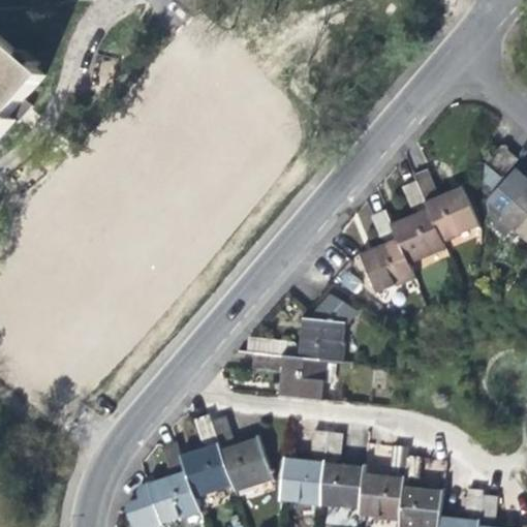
[(0,134),(13,120),(17,122),(24,114),(31,106),(23,98),(43,74),(34,66),(21,56),(0,37),(0,134)]
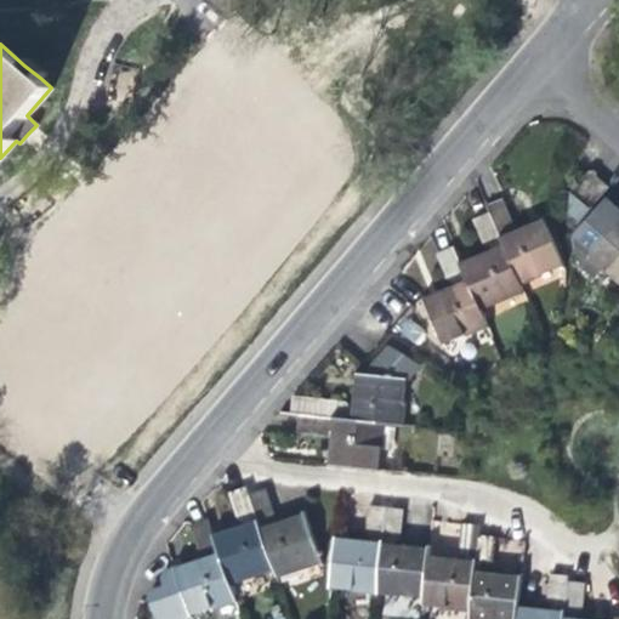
[(29,60),(24,66),(40,78),(45,73),(29,60)]
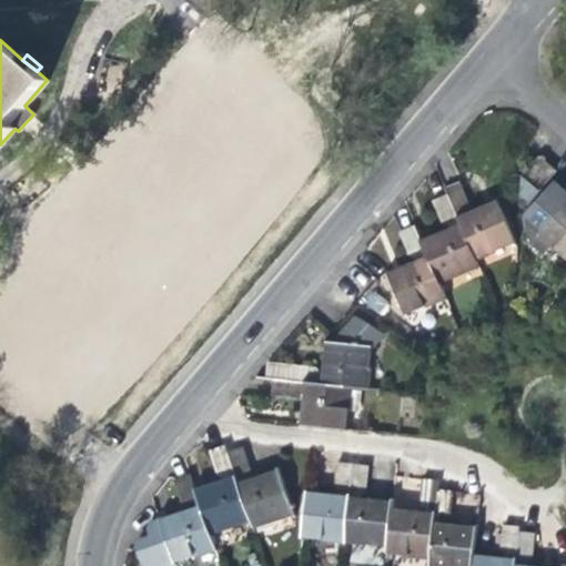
[(549,243),(565,256),(565,198),(551,184),(545,191),(539,187),(537,190),(521,175),(518,194),(526,241),(542,253),(549,243)]
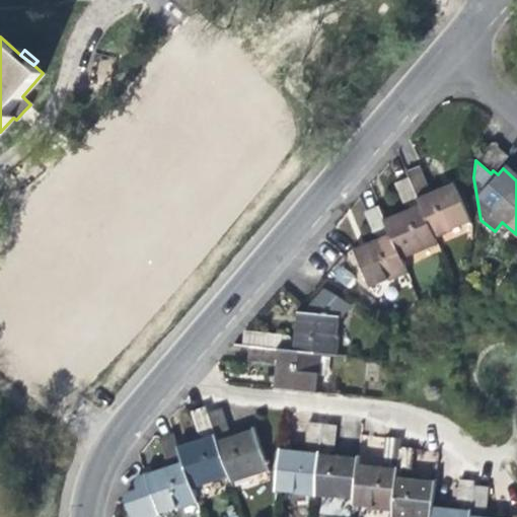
[(427,185),(419,164),(404,169),(408,175),(433,235),(469,219),(453,183),(439,189),(425,195),(424,191),(427,185)]
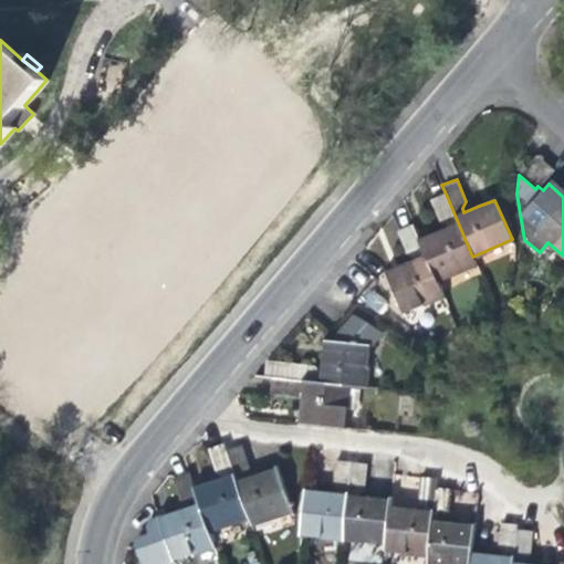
[(472,257),(445,191),(429,198),(438,221),(446,225),(447,228),(430,235),(419,239),(436,280),(474,263),(472,257)]
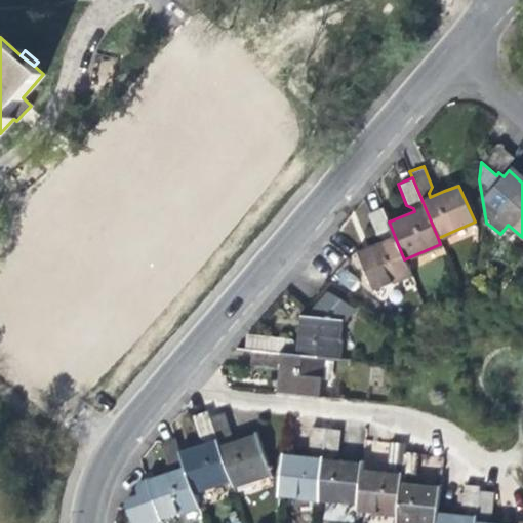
[(404,259),(389,222),(383,207),(369,213),(377,236),(384,237),(385,241),(369,247),(357,251),(372,289),(409,275),(404,259)]
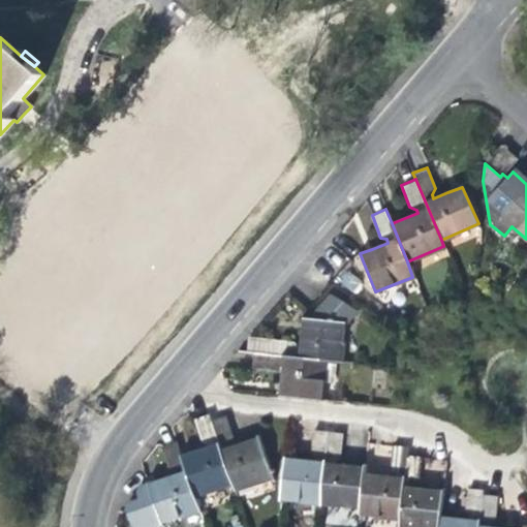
[(344,320),(353,308),(332,293),(311,317),(304,316),(303,330),(301,346),(297,345),(292,341),(247,337),(245,351),(253,351),(324,359),(340,361),(344,320)]
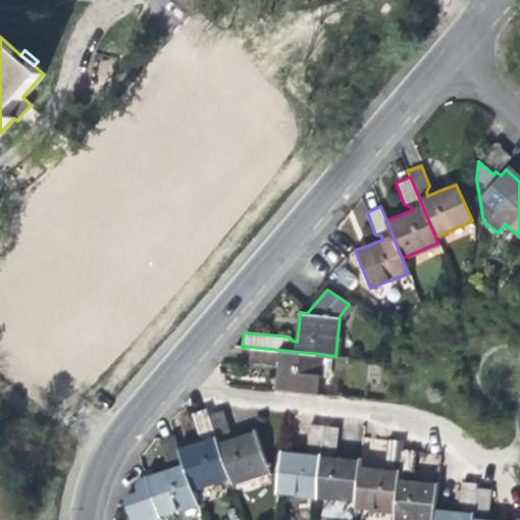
[(316,393),(320,354),(250,347),(248,360),(271,363),(275,359),(279,360),(278,372),(276,388),(316,393)]
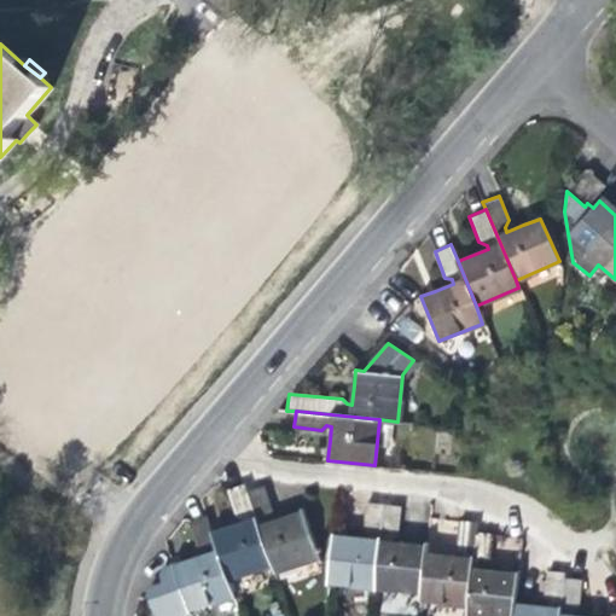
[(271,562),(247,490),(244,482),(227,488),(236,513),(243,517),(244,521),(228,526),(210,532),(225,576),(271,562)]
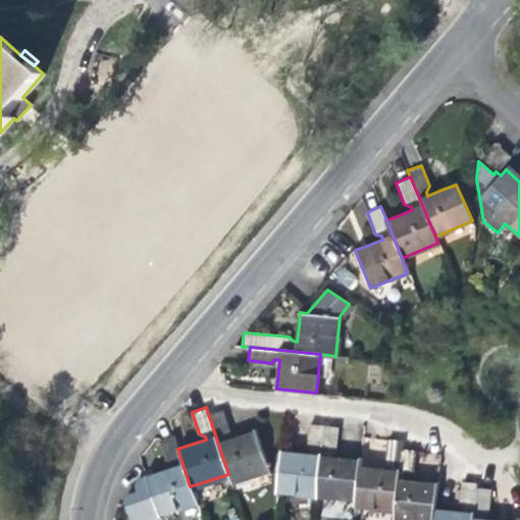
[(229,430),(222,410),(208,414),(228,474),(230,483),(267,470),(255,431),(240,436),(226,440),(225,436),(229,430)]
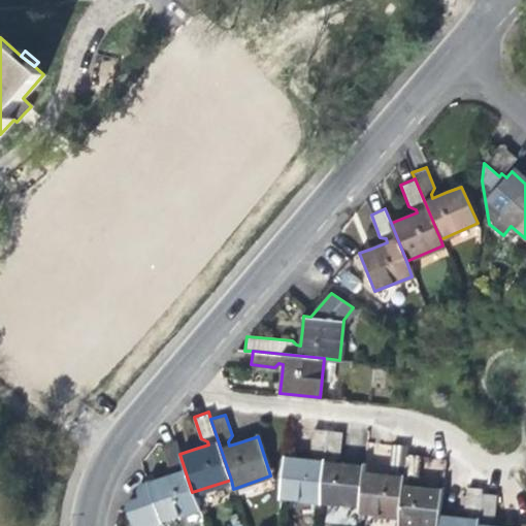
[(280,496),(319,500),(327,430),(311,429),(309,451),(315,456),(314,459),(296,457),(284,456),(280,496)]
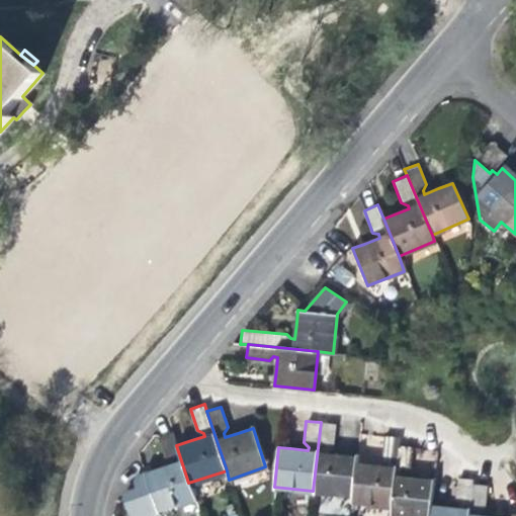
[(332,444),(334,424),(321,422),(313,491),(353,495),(356,462),(357,455),(343,453),(328,452),(328,449),(332,444)]
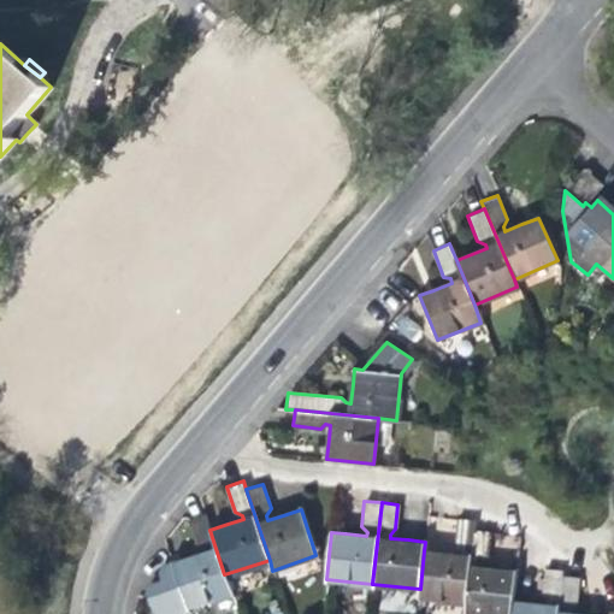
[(224,574),(210,530),(204,514),(189,518),(196,544),(205,547),(206,551),(182,559),(163,565),(157,573),(160,584),(146,589),(153,613),(176,613),(188,610),(187,607),(230,592),(224,574)]
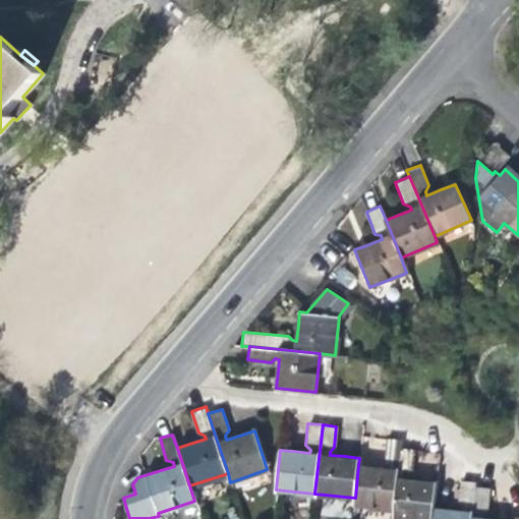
[(393,510),(400,450),(401,441),(387,439),(385,460),(389,465),(389,468),(369,466),(358,465),(355,498),(354,506),(393,510)]
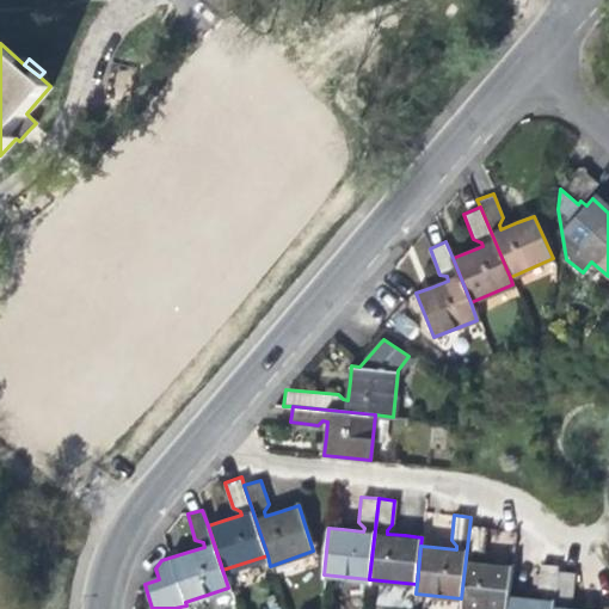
[(483,554),(486,529),(469,528),(461,598),(460,608),(505,608),(508,596),(511,566),(493,564),(477,563),(477,559),(483,554)]
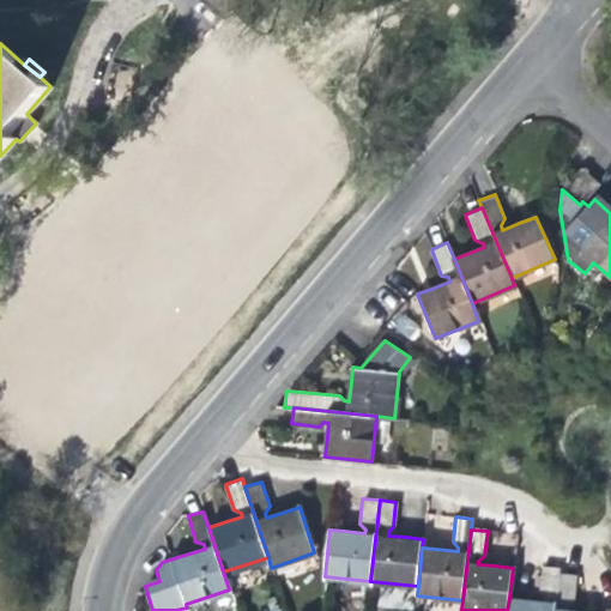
[(554,610),(558,576),(558,569),(543,568),(539,592),(544,598),(544,602),(525,600),(509,598),(507,610),(554,610)]
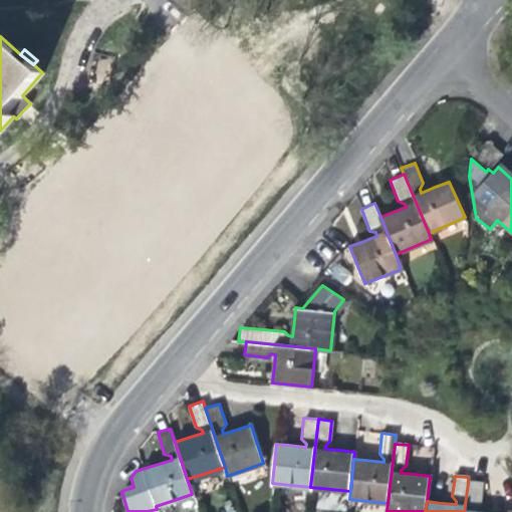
[(480,505),(482,485),(468,483),(464,511),(511,511),(504,511),(503,511),(473,511),(474,509),(480,505)]
